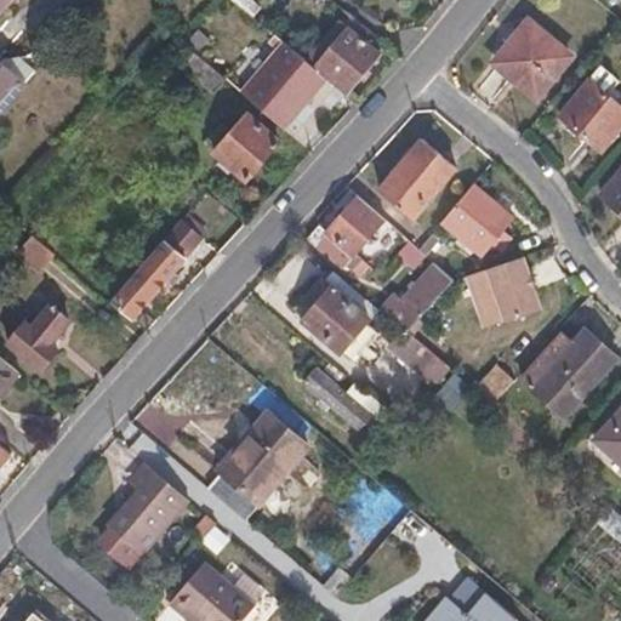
[(0,0),(0,15),(13,0),(0,0)]
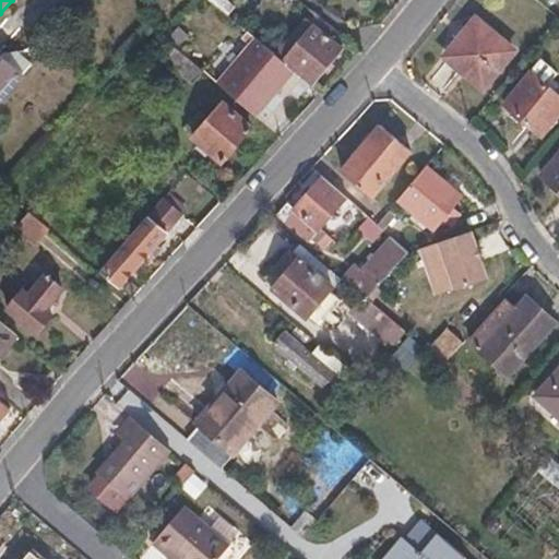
[(195,0),(186,0),(174,12),(180,19),(195,0)]
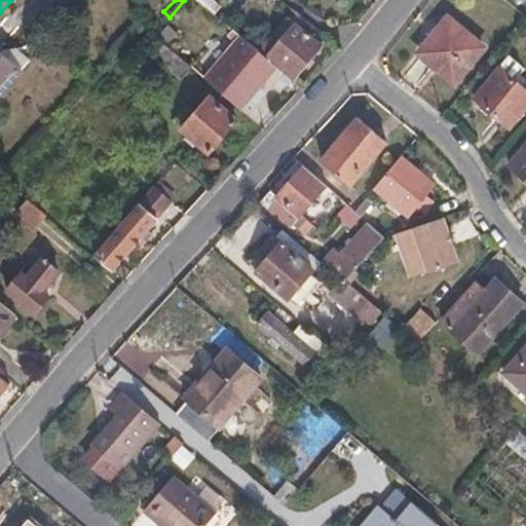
[(261,51),(277,65),(295,79),(323,45),(289,19),(261,51)]
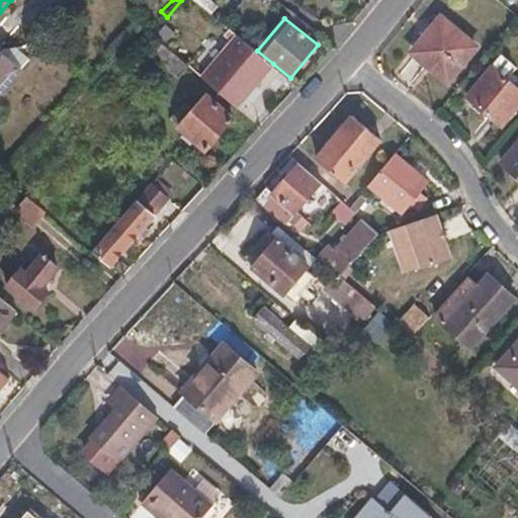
[(442,18),(415,51),(448,78),(475,47),(442,18)]
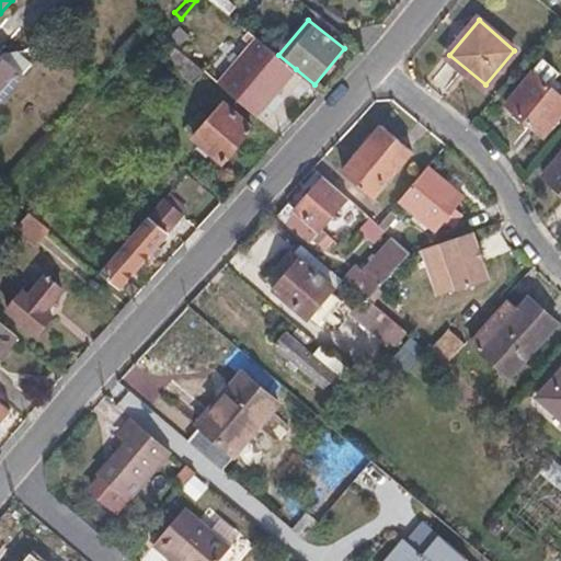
[(278,55),(258,38),(219,83),(256,115),(296,69),(278,55)]
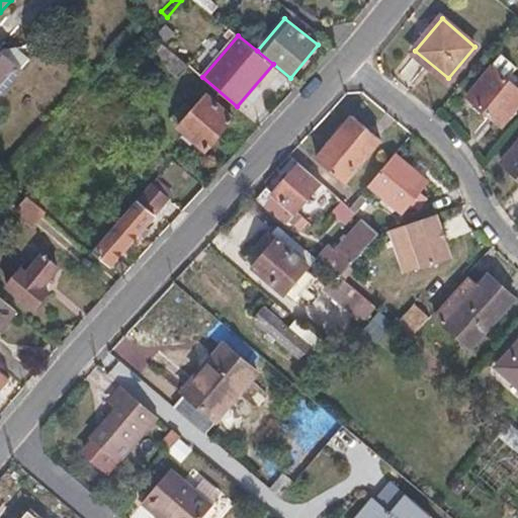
[(169,49),(188,66),(198,55),(178,37),(169,49)]
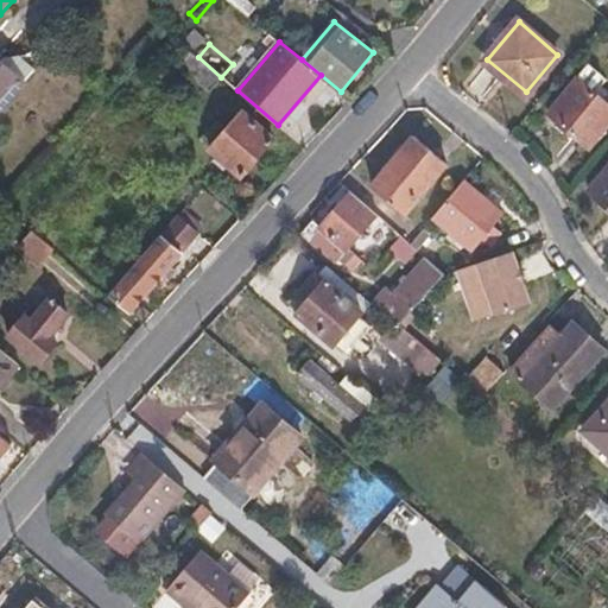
[(178,65),(209,92),(221,77),(198,57),(191,51),(178,65)]
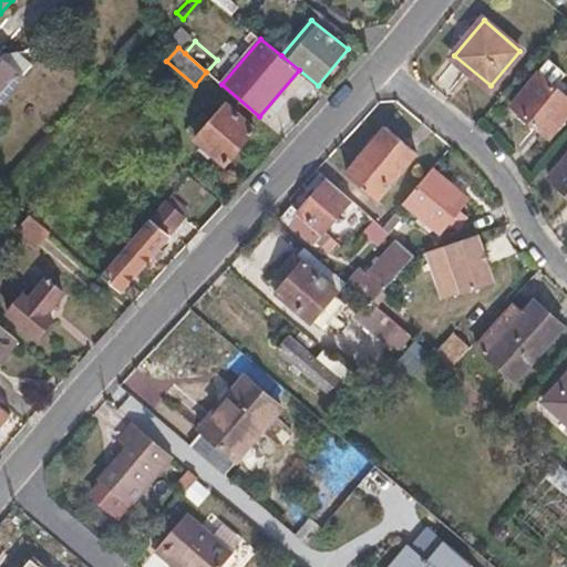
[(0,57),(0,101),(22,76),(0,57)]
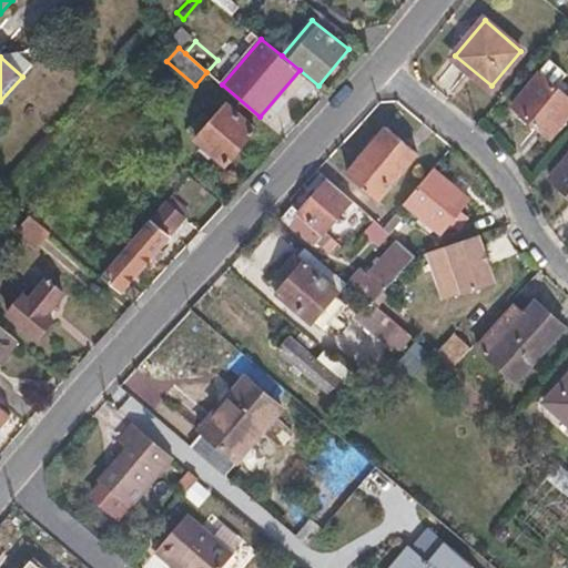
[(514,104),(550,134),(567,113),(567,97),(540,73),(514,104)]
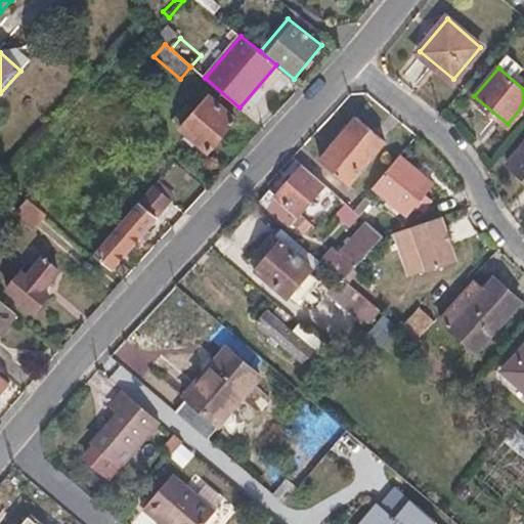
[(209,97),(197,112),(187,103),(173,121),(210,151),(236,121),(209,97)]
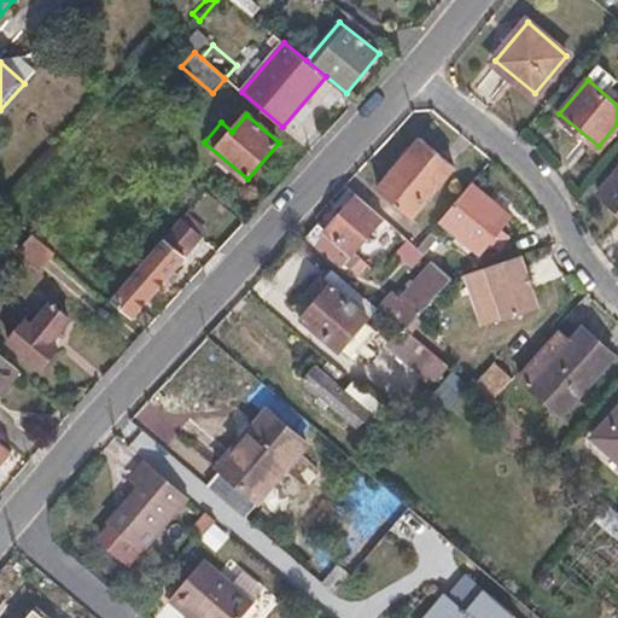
[(379,187),(412,215),(454,167),(421,139),(379,187)]
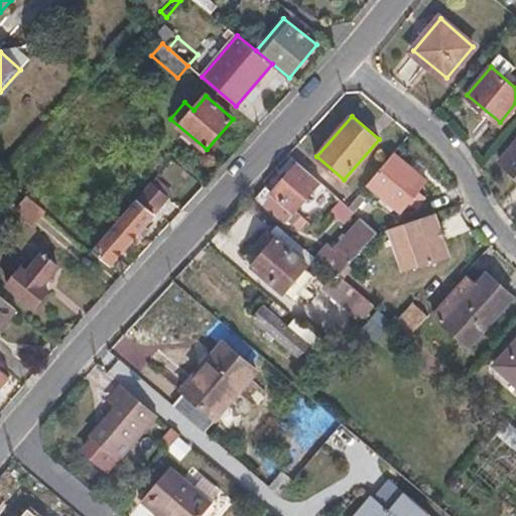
[(515,172),(515,142),(501,160),(515,172)]
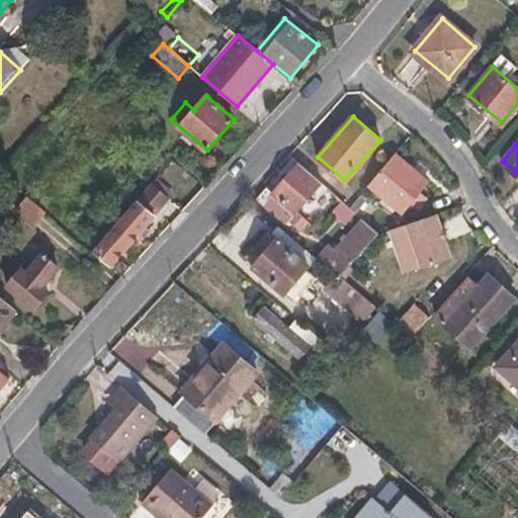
[(396,153),(370,183),(403,210),(428,180),(396,153)]
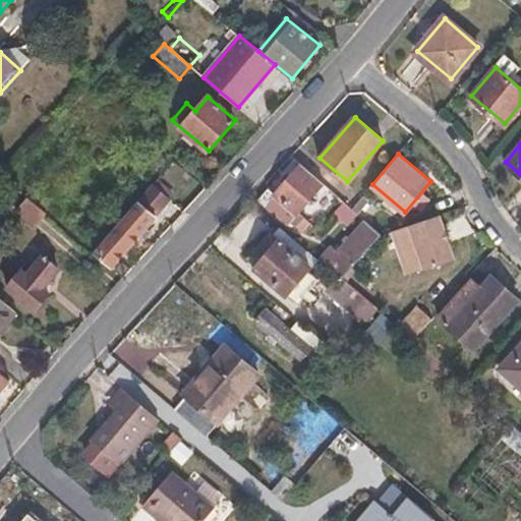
[(343,200),(352,209),(363,194),(347,181),(320,158),(309,170),(324,182),(343,200)]
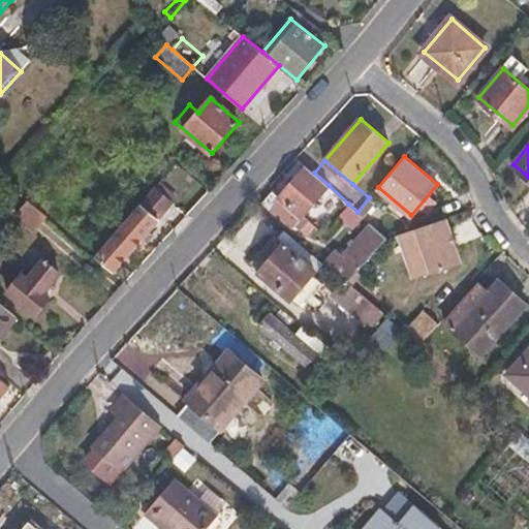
[(279,194),(273,189),(262,201),(292,227),(296,224),(303,216),(329,185),(314,173),(306,164),(279,194)]
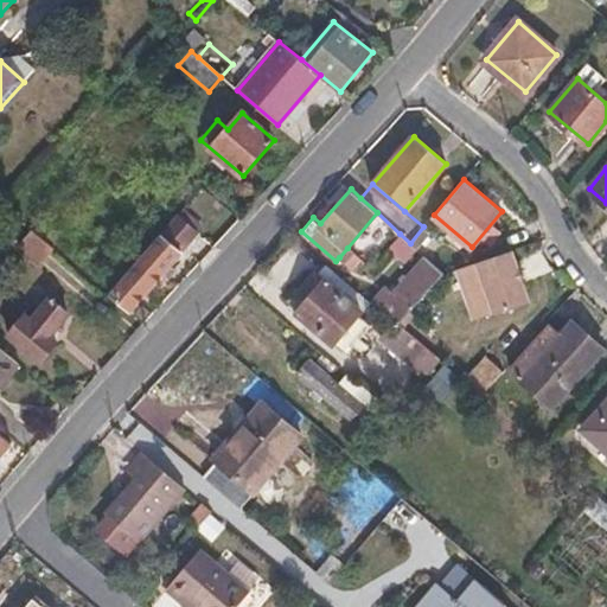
[(199,234),(177,216),(161,235),(183,253),(199,234)]
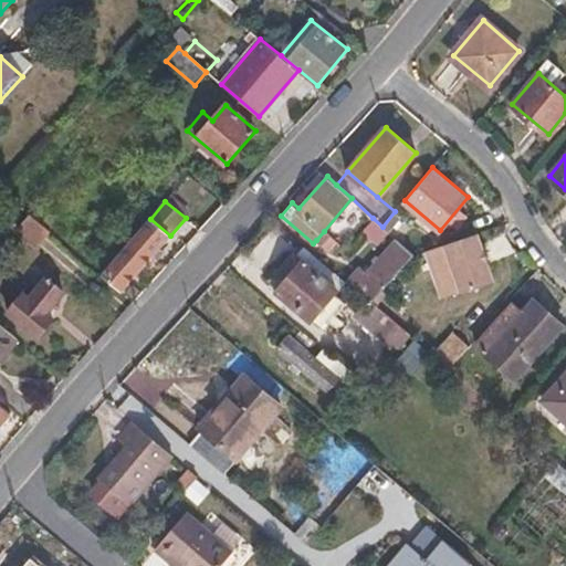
[(52,231),(31,215),(17,231),(38,249),(52,231)]
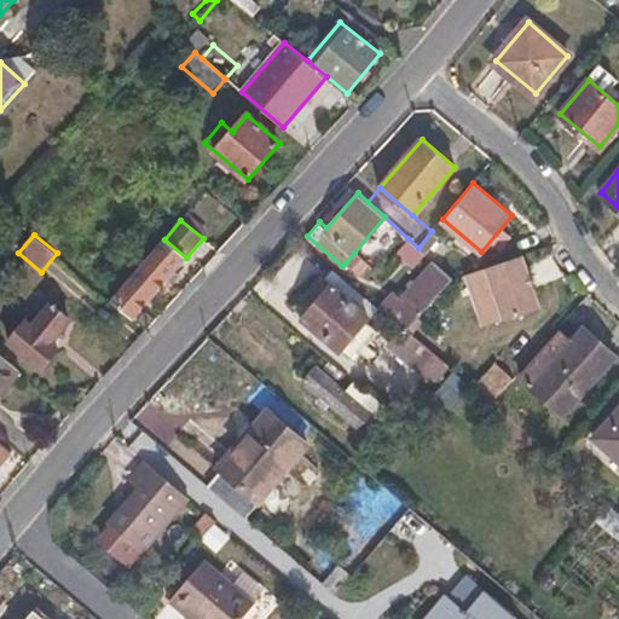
[(186,258),(165,239),(113,300),(133,318),(154,296),(157,294),(186,258)]
